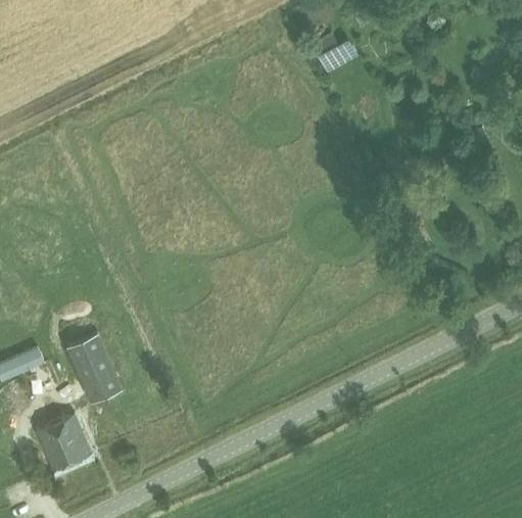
[(311,48),(318,63),(338,53),(330,38),(311,48)]
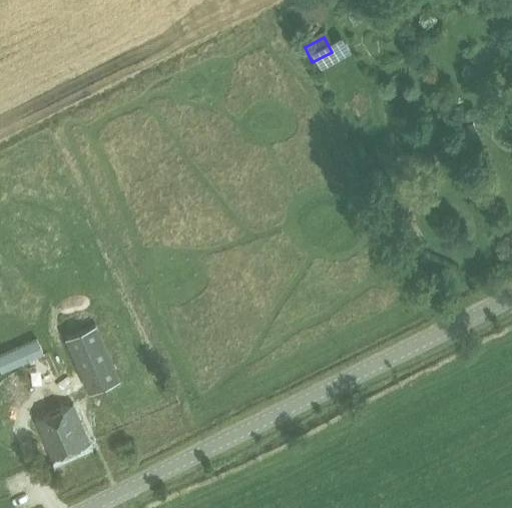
[(66,341),(90,396),(120,384),(96,328),(66,341)]
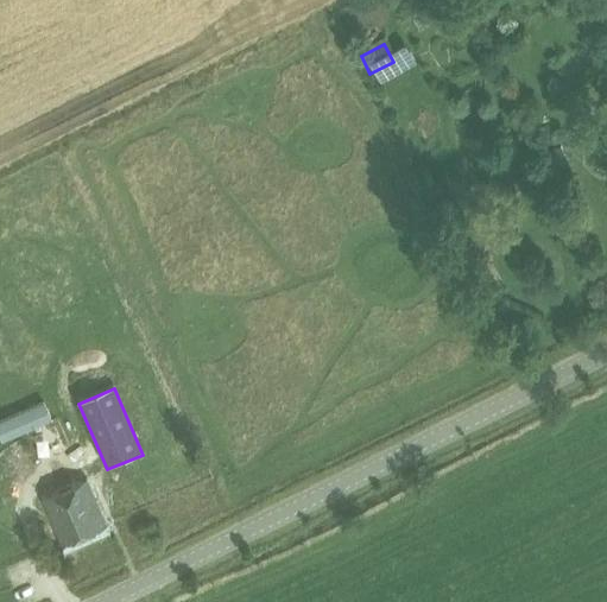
[(0,438),(2,444),(51,422),(44,406),(0,425),(0,438)]
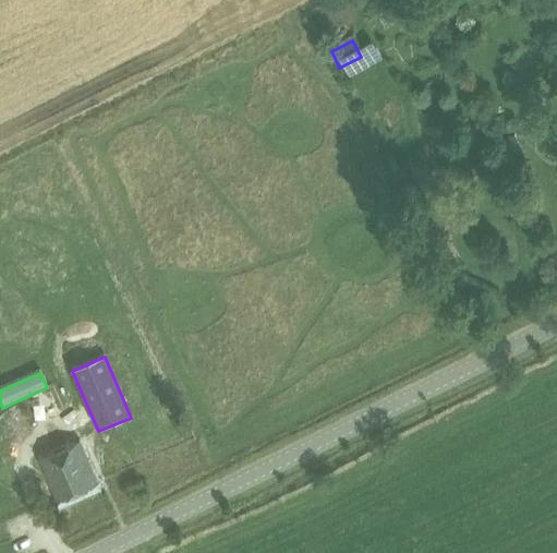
[(46,439),(44,416),(22,418),(25,441),(46,439)]
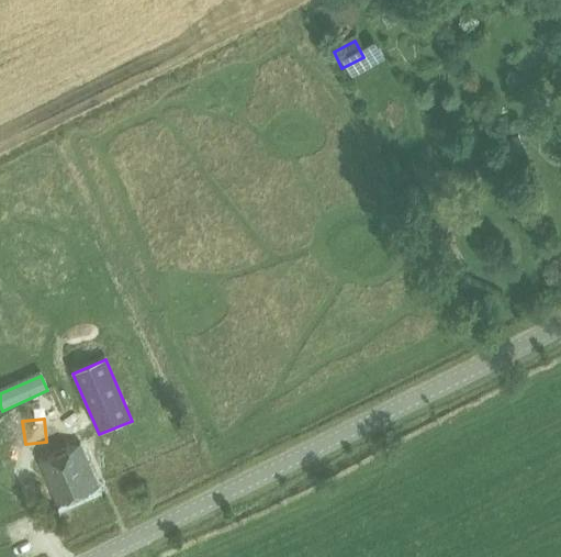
[(38,466),(57,508),(99,489),(81,447),(38,466)]
